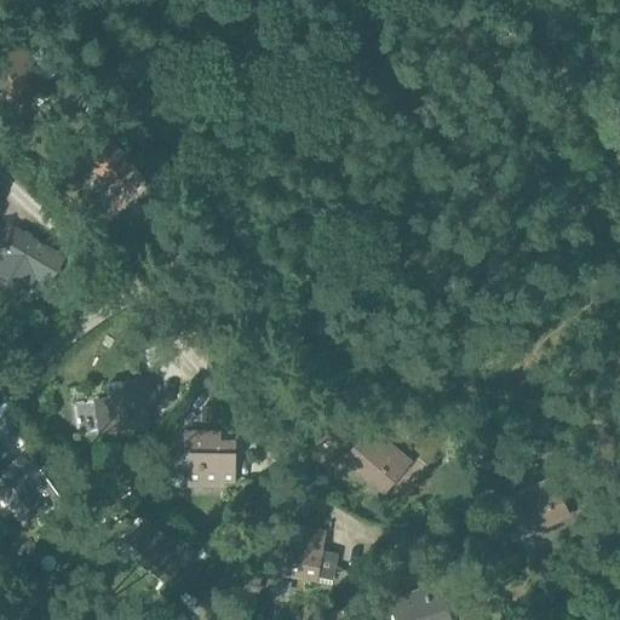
[(107,141),(82,162),(99,182),(90,191),(104,207),(113,200),(121,211),(148,187),(128,165),(128,164),(127,165),(107,141)]
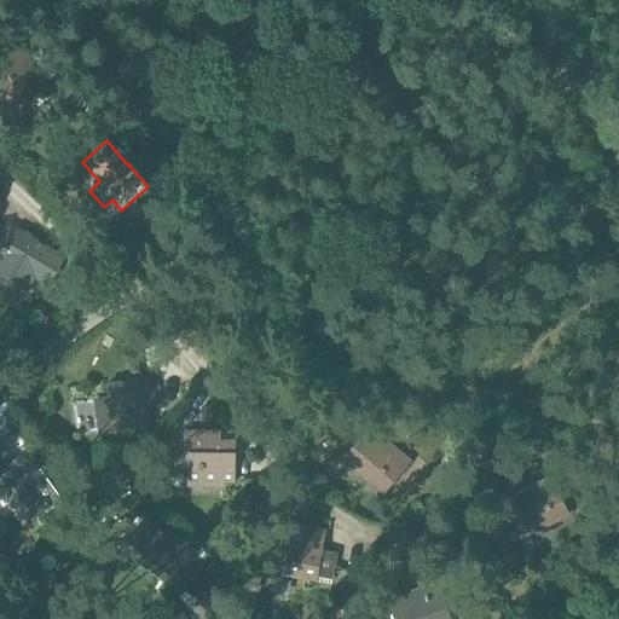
[(17,229),(0,253),(0,276),(27,293),(35,278),(47,284),(65,258),(17,229)]
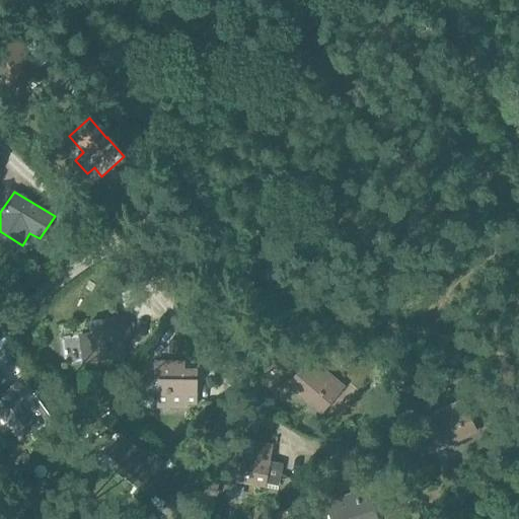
[(90,334),(79,335),(84,362),(124,356),(122,341),(130,340),(126,316),(89,322),(90,334)]
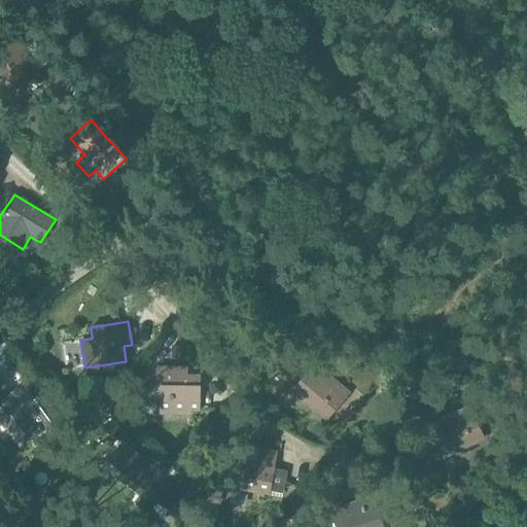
[(326,421),(351,392),(316,362),(291,391),(326,421)]
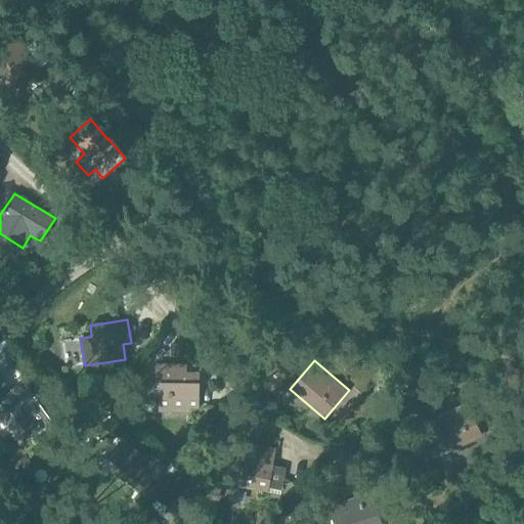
[(202,374),(176,373),(176,366),(156,365),(155,384),(159,384),(158,408),(200,409),(202,374)]
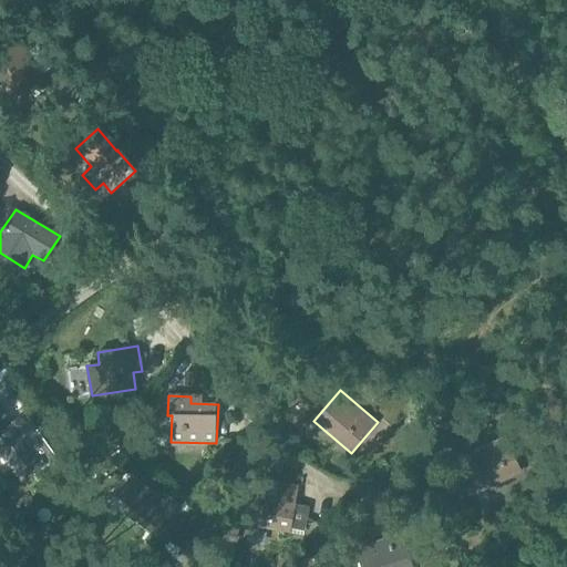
[(23,415),(0,432),(0,456),(20,484),(54,457),(23,415)]
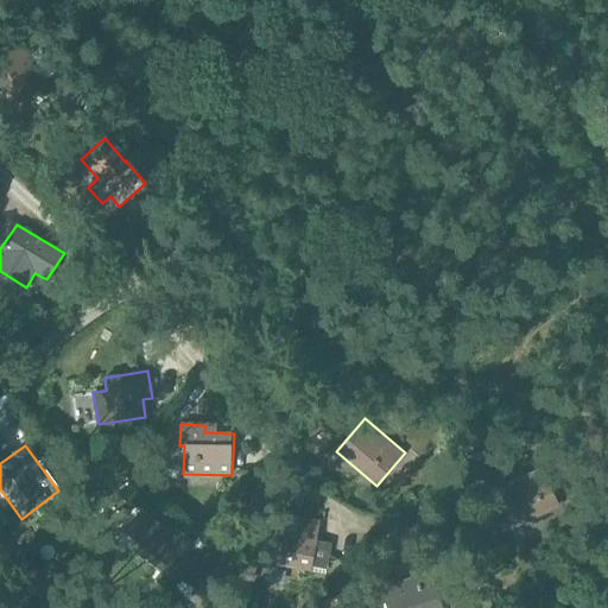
[(510,530),(559,507),(542,469),(492,492),(510,530)]
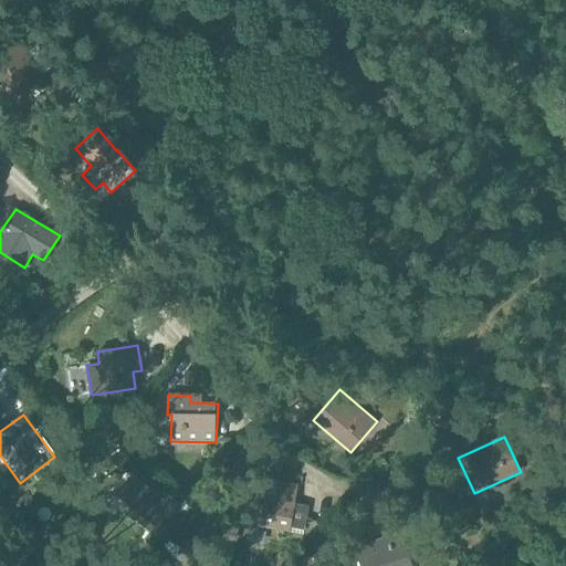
[(247,525),(245,534),(278,540),(279,530),(289,531),(293,503),(296,485),(254,479),(247,525)]
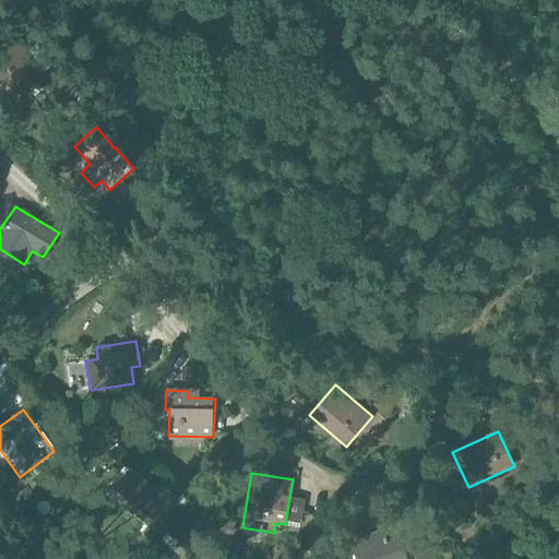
[(289,497),(285,524),(300,527),(305,499),(289,497)]
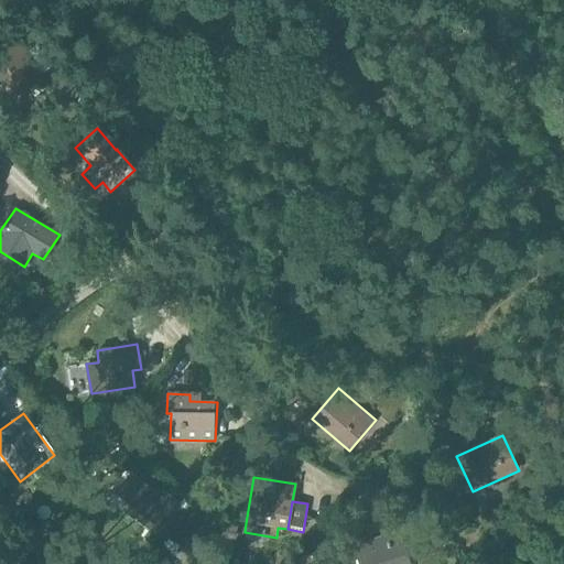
[(371,533),(353,539),(359,563),(409,563),(398,525),(381,530),(383,537),(372,540),(371,533)]
